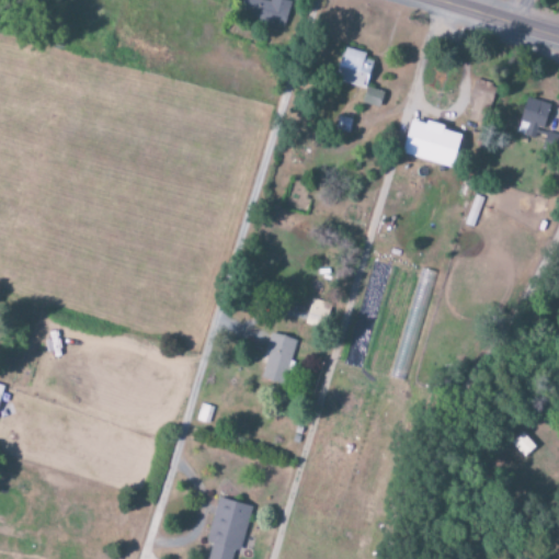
[(293,1),(289,0),(271,0),(271,1),(267,0),(244,0),(240,15),(274,26),(275,23),(285,25),(293,1)]
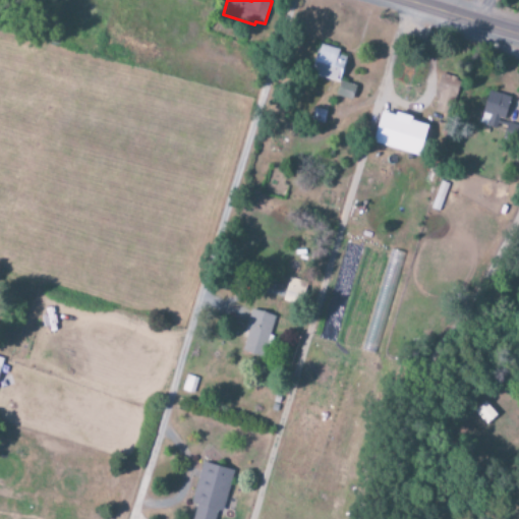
[(321,45),(312,74),(340,81),(348,52),(321,45)]
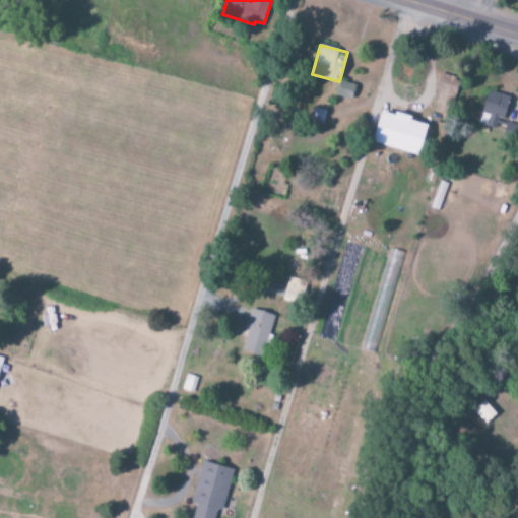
[(434,110),(452,115),(461,76),(443,72),(434,110)]
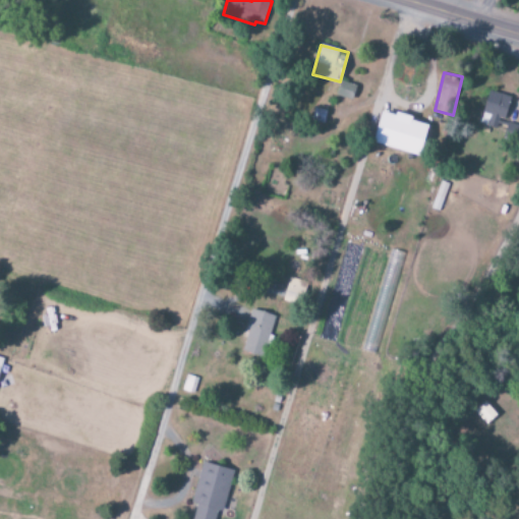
[(357,84),(341,80),(337,95),(353,99),(357,84)]
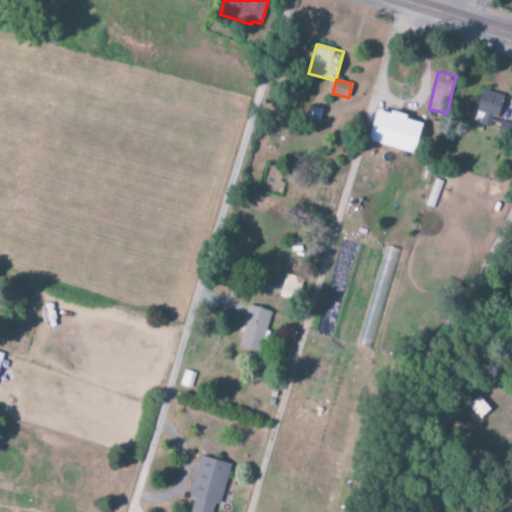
[(477,110),(485,113),(482,123),(494,126),(504,94),(484,88),(477,110)]
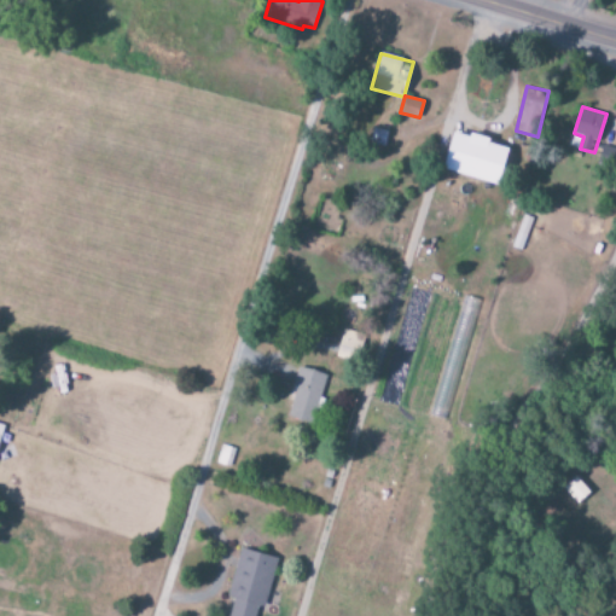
[(443,169),(499,184),(509,145),(453,131),(443,169)]
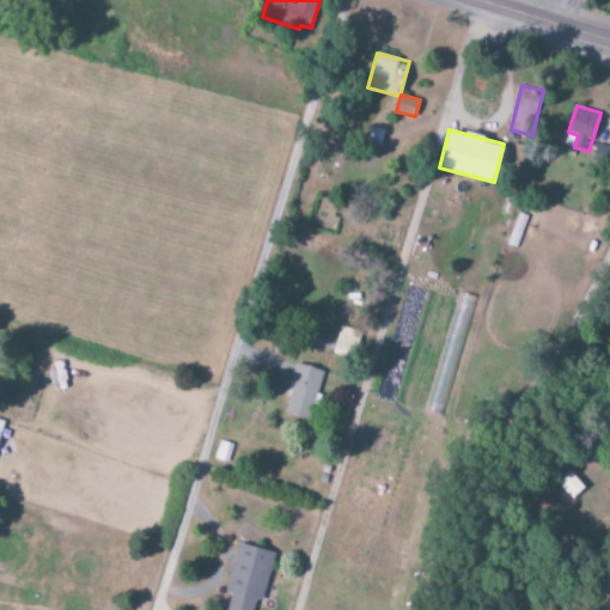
[(334,351),(354,357),(363,330),(342,324),(334,351)]
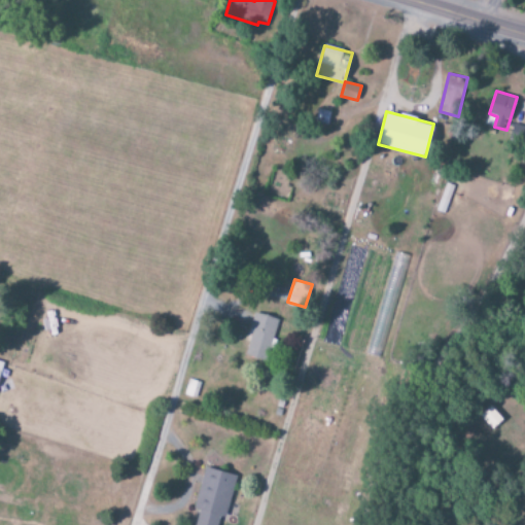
[(246,355),(267,360),(279,318),(257,312),(246,355)]
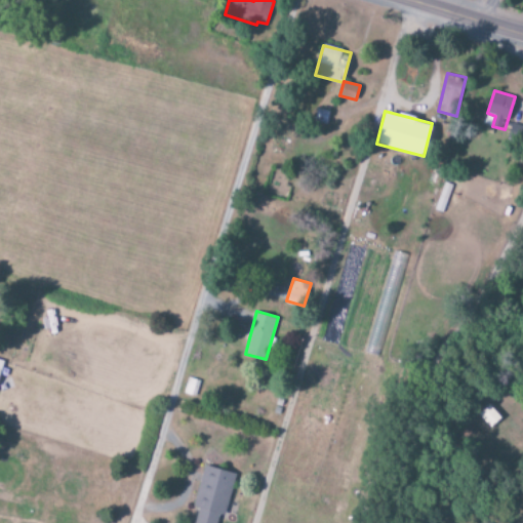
[(194,506),(199,508),(195,522),(217,522),(219,514),(225,516),(237,473),(205,465),(194,506)]
